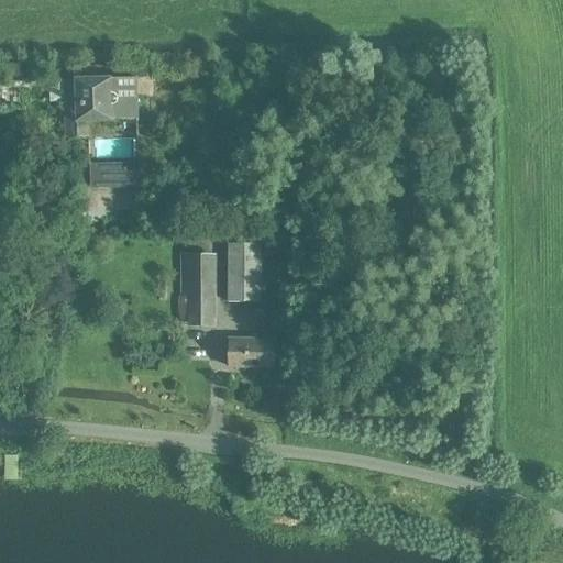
[(90,120),(139,118),(138,76),(112,77),(112,75),(75,77),(75,78),(64,79),(67,138),(90,136),(90,120)]
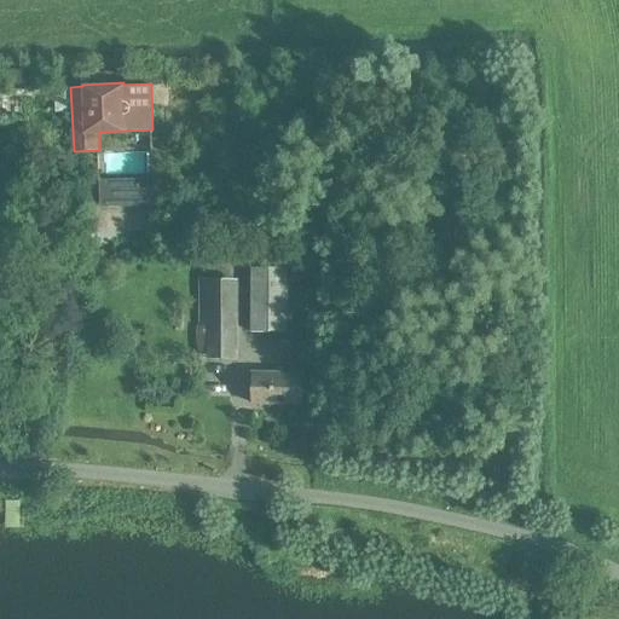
[(100,207),(154,204),(152,178),(99,180),(100,207)]
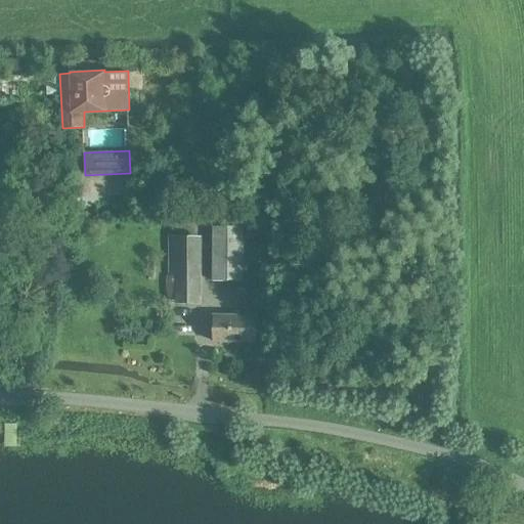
[(213,280),(243,280),(243,227),(213,227),(213,280)]
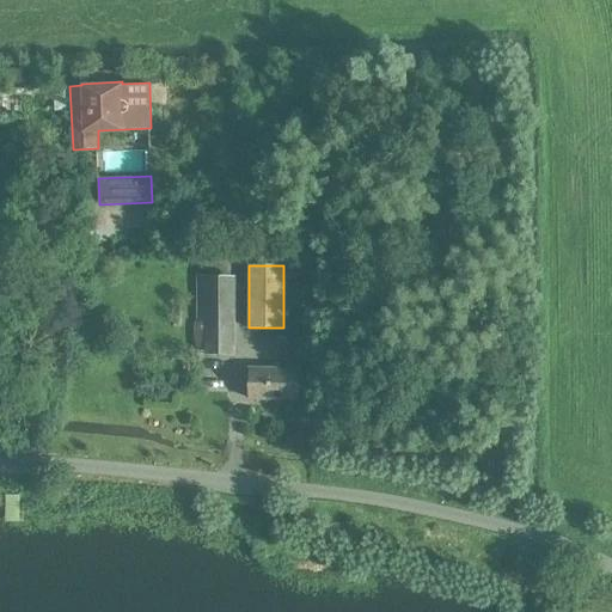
[(206,355),(234,355),(236,277),(195,277),(195,322),(206,322),(206,355)]
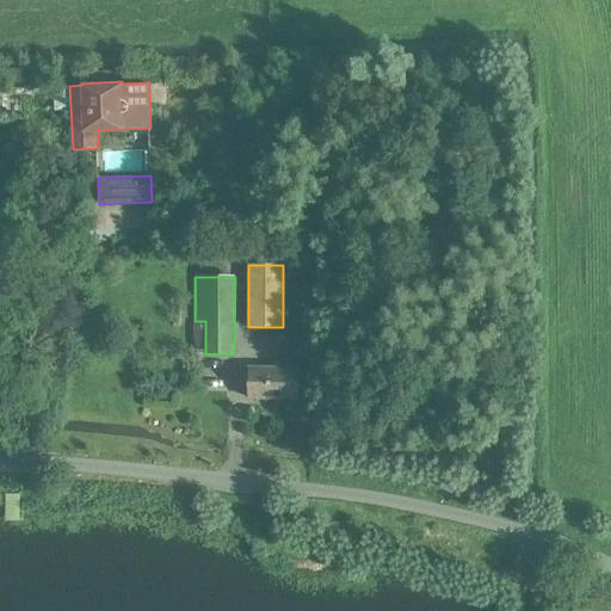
[(296,399),(296,370),(251,369),(250,397),(296,399)]
